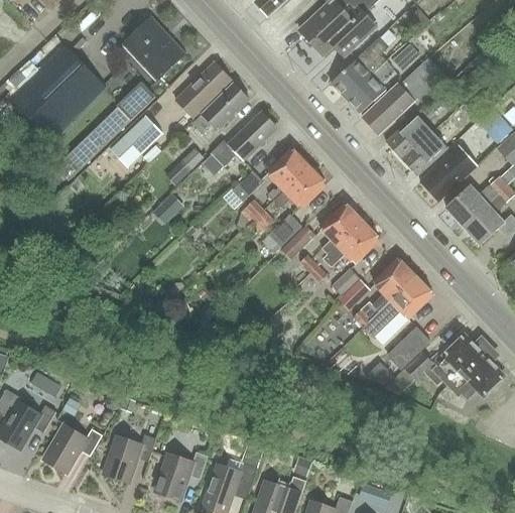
[(268,16),(285,0),(256,0),(254,2),(268,16)]
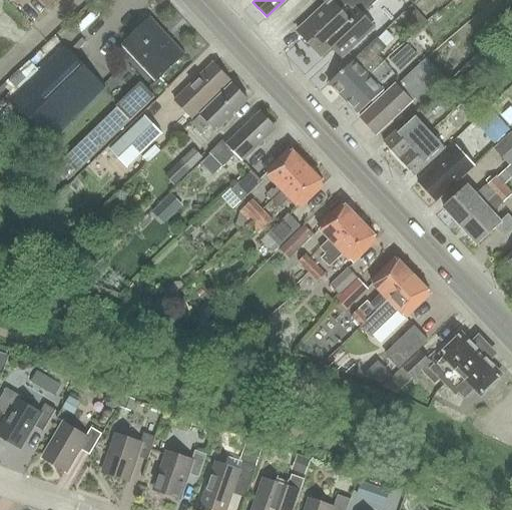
[(325,0),(327,2),(298,30),(321,55),(332,45),(342,56),(374,27),(361,13),(374,0),(325,0)]
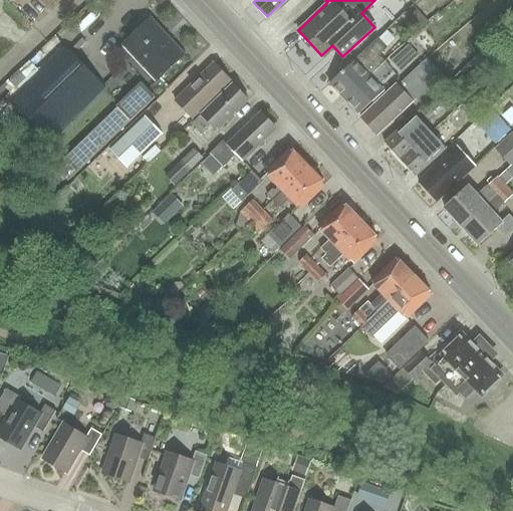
[(157,80),(187,53),(152,16),(122,43),(157,80)]
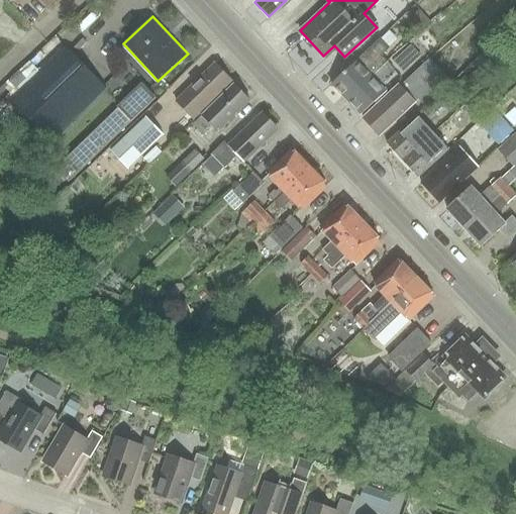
[(382,55),(390,46),(381,37),(331,85),(345,99),(387,60),(382,55)]
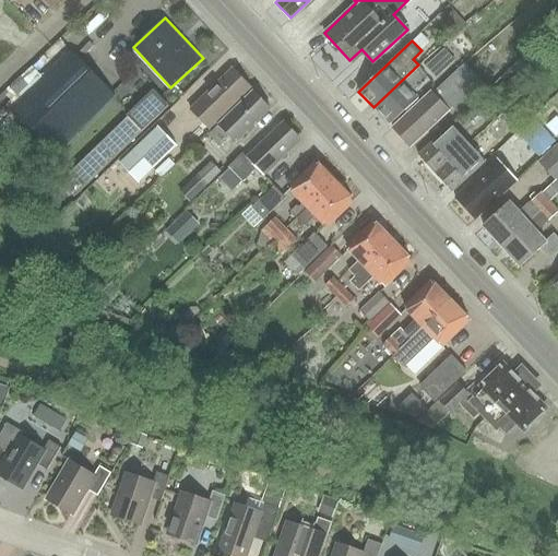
[(54,150),(113,92),(71,48),(11,106),(54,150)]
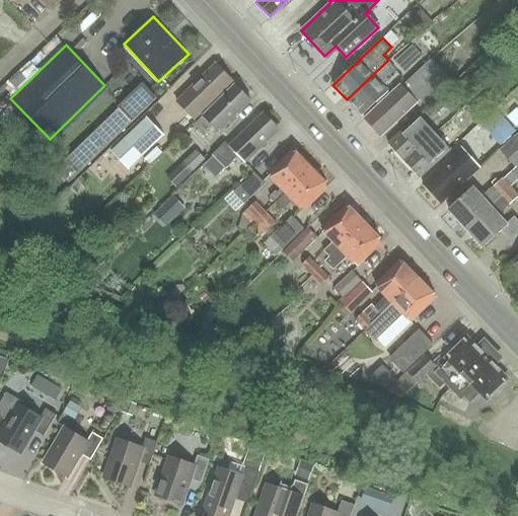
[(423,55),(413,45),(402,54),(400,51),(393,58),(402,68),(410,61),(413,64),(423,55)]
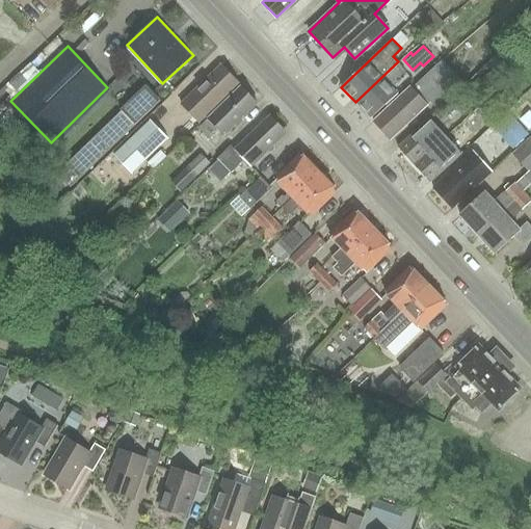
[(398,61),(355,102),(370,117),(399,90),(397,88),(400,84),(398,82),(400,80),(396,76),(404,69),(398,61)]
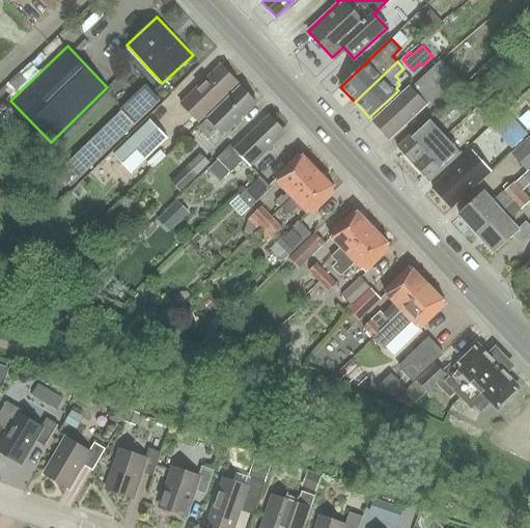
[(198,119),(236,81),(233,78),(235,77),(227,68),(225,70),(220,64),(204,80),(199,80),(194,85),(193,91),(182,103),(198,119)]
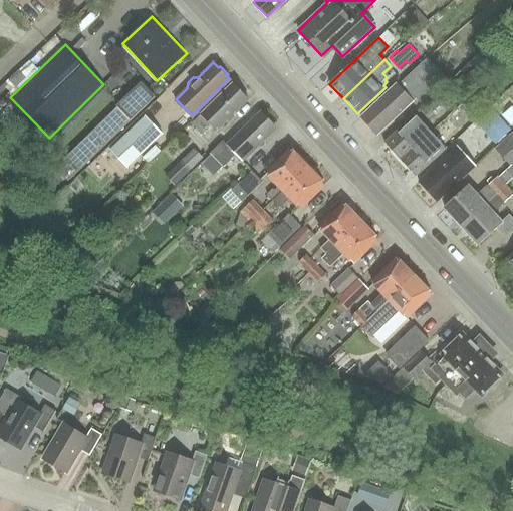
[(423,105),(442,88),(419,64),(398,84),(397,83),(360,116),(376,134),(416,97),(423,105)]
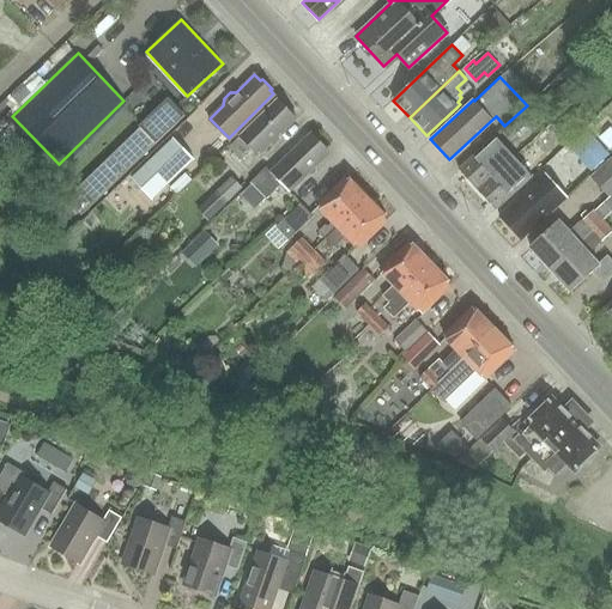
[(561,99),(575,85),(568,78),(561,85),(559,84),(552,91),(551,89),(533,107),(549,122),(567,105),(561,99)]
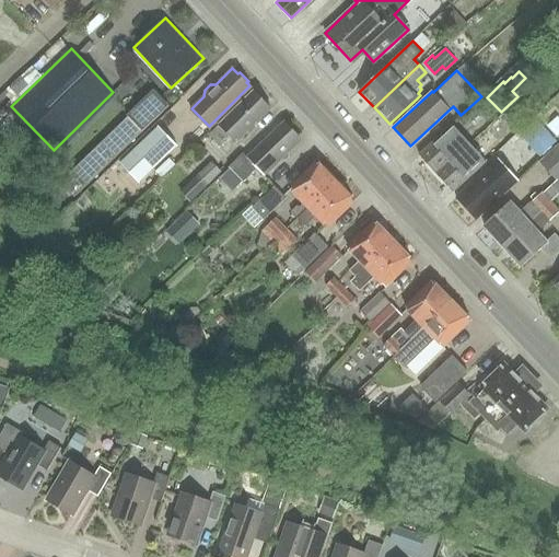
[(73,195),(169,104),(153,89),(127,114),(131,119),(63,185),(73,195)]
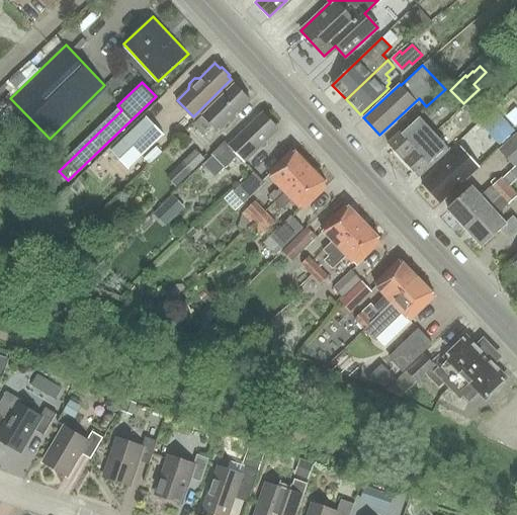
[(234,113),(249,99),(234,83),(192,123),(202,134),(211,124),(217,131),(228,119),(230,121),(236,115),(234,113)]
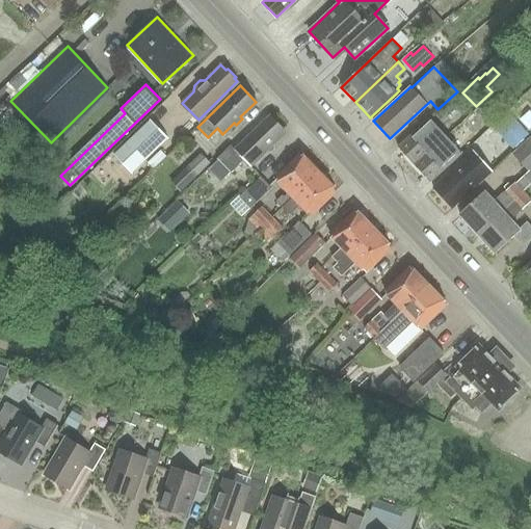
[(522,122),(520,124),(507,110),(492,125),(511,147),(527,132),(523,127),(525,125),(527,128),(530,123),(530,112),(528,109),(519,117),(522,122)]
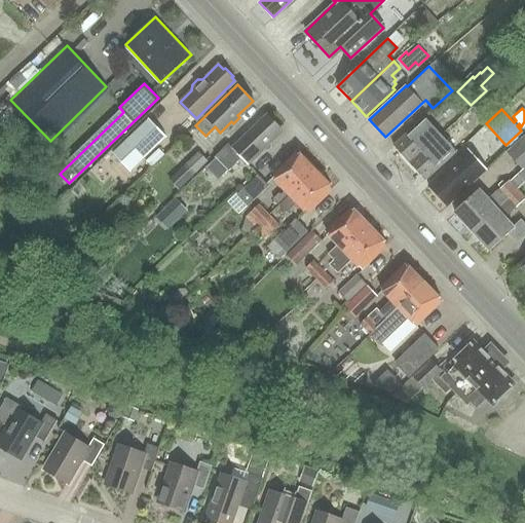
[(228,170),(241,157),(247,163),(263,148),(267,149),(270,146),(269,142),(282,129),(266,113),(231,147),(228,143),(215,155),(228,170)]
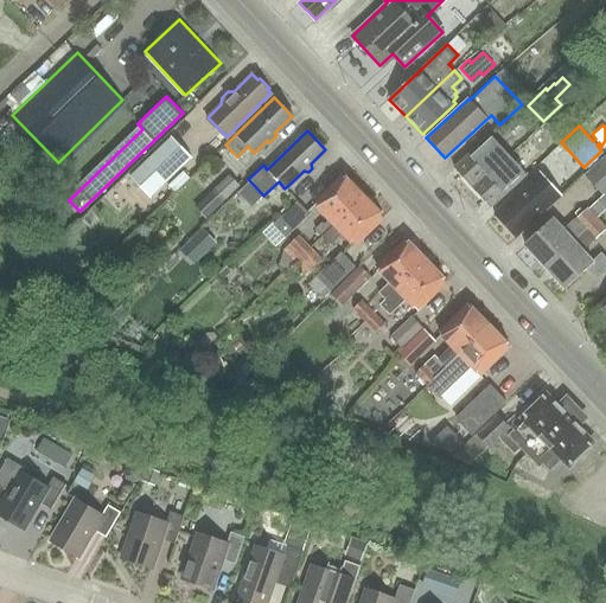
[(192,156),(171,135),(131,175),(151,197),(192,156)]
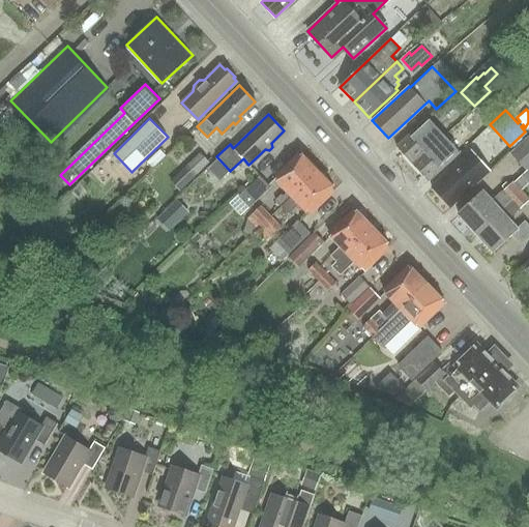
[(428,180),(458,152),(445,139),(453,132),(444,122),(437,129),(427,118),(397,146),(428,180)]
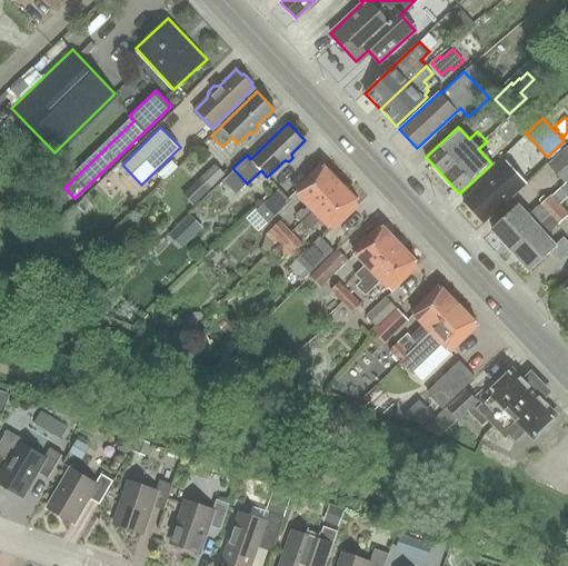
[(559,204),(567,196),(567,145),(547,164),(565,182),(528,216),(519,205),(491,229),(510,249),(559,204)]
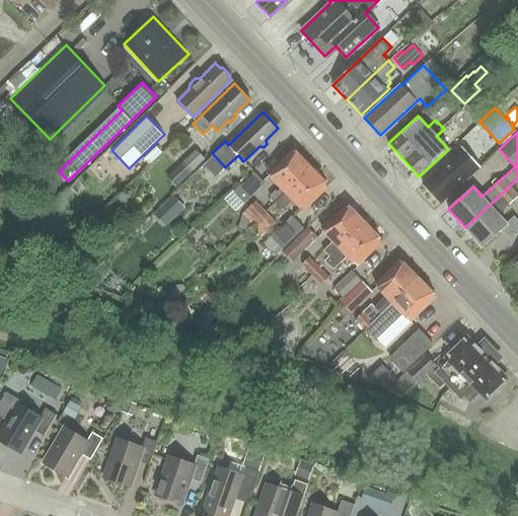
[(191,169),(206,155),(197,146),(181,160),(191,169)]
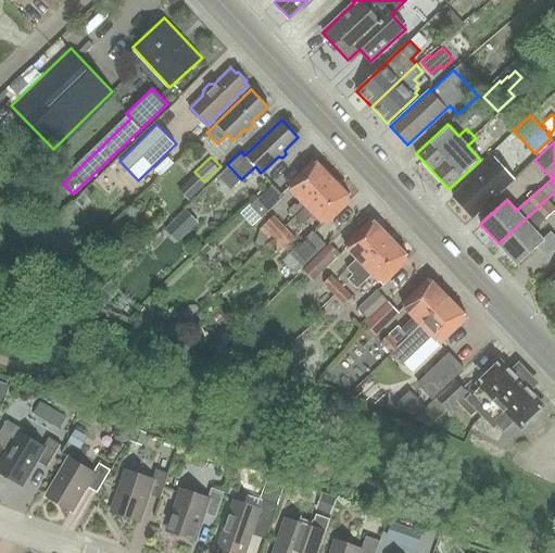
[(474,215),(513,179),(493,159),(454,196),(474,215)]
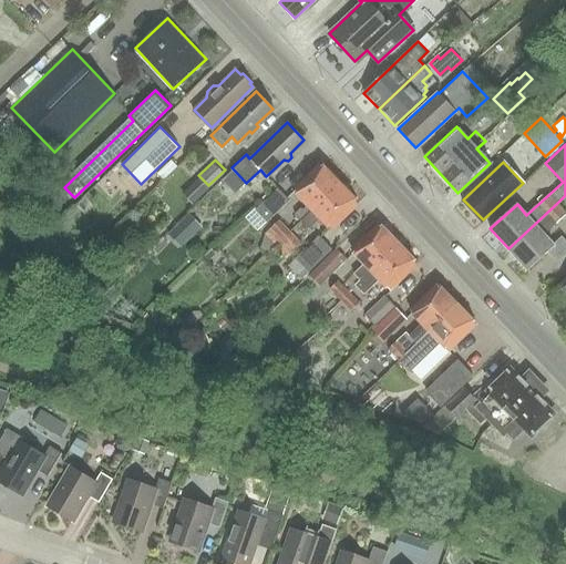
[(299,218),(338,182),(319,163),(292,190),(307,204),(302,209),(301,208),(295,214),(299,218)]
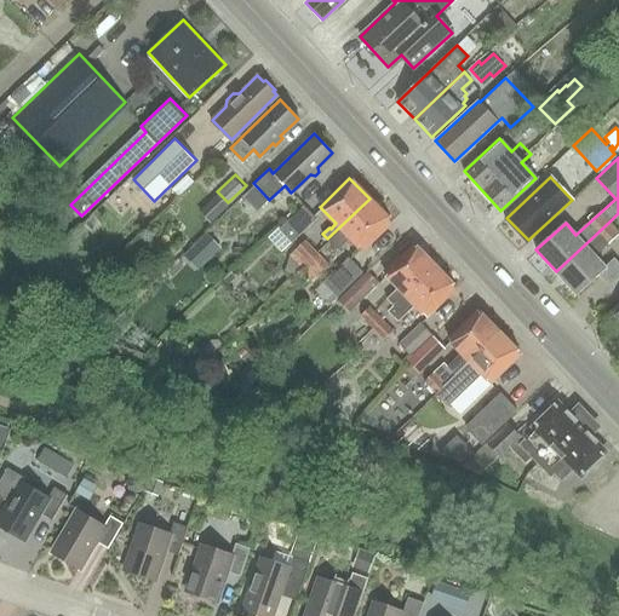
[(338,249),(350,237),(361,248),(390,220),(370,199),(327,239),(338,249)]
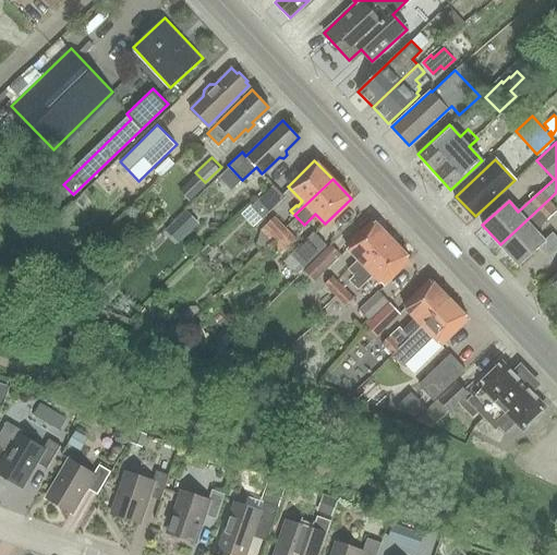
[(263,217),(285,195),(274,183),(251,205),(263,217)]
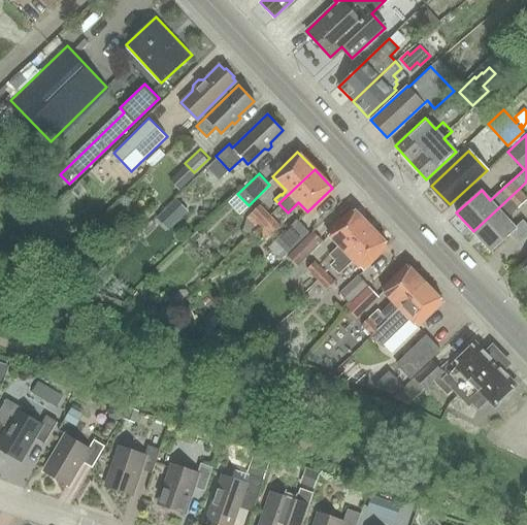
[(526,197),(519,189),(473,231),(491,251),(509,233),(519,242),(526,234),(526,224),(523,220),(515,227),(506,218),(526,199),(526,197)]
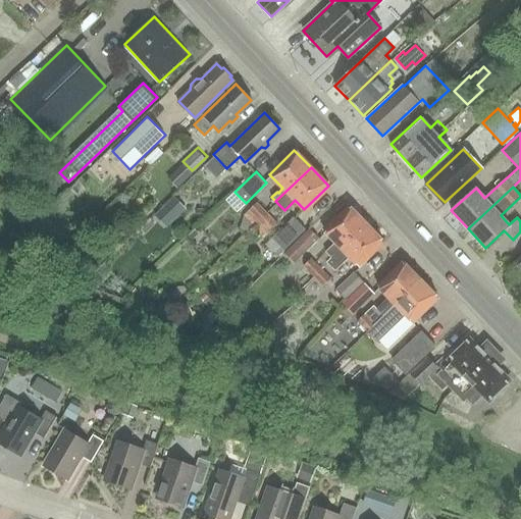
[(169,198),(157,210),(169,221),(181,210),(170,199),(169,198)]
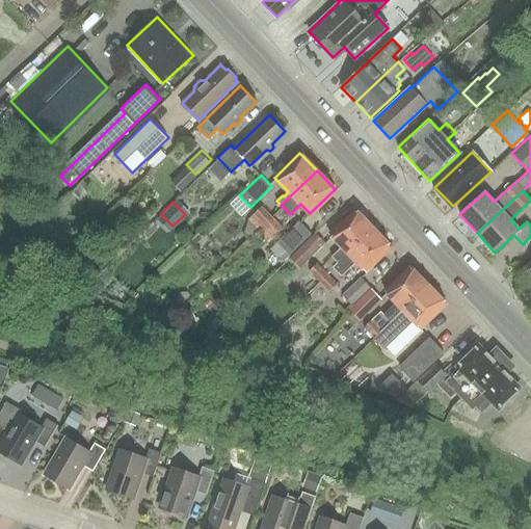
[(258,228),(269,217),(261,208),(249,219),(258,228)]
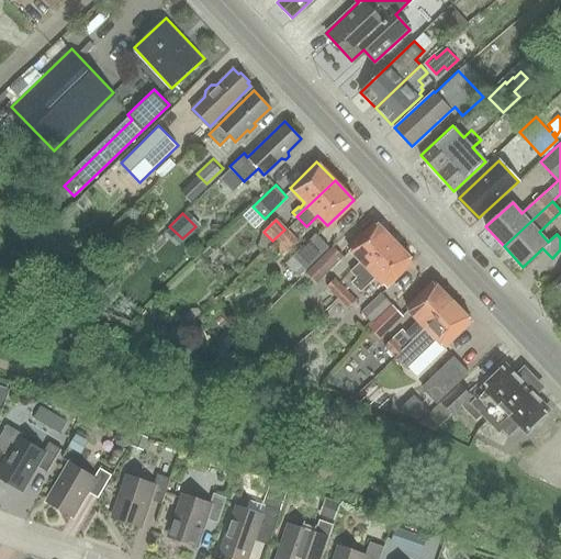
[(356,277),(393,241),(376,222),(349,247),(361,260),(350,270),(356,277)]
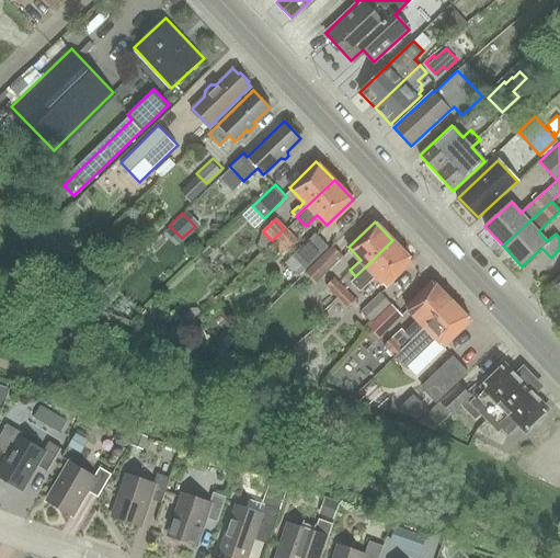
[(284,229),(272,240),(281,251),(294,239),(284,229)]
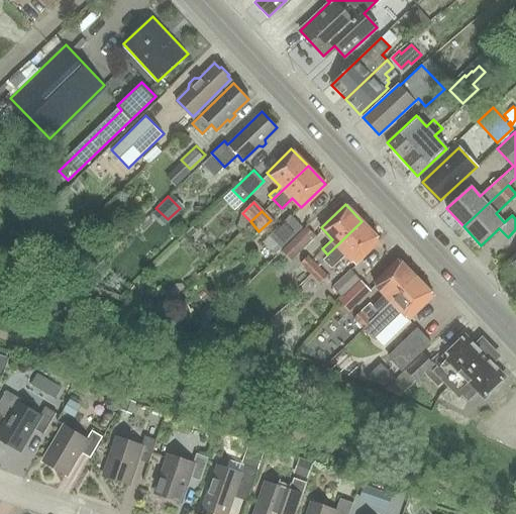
[(239,215),(237,223),(242,229),(250,221),(242,213),(239,215)]
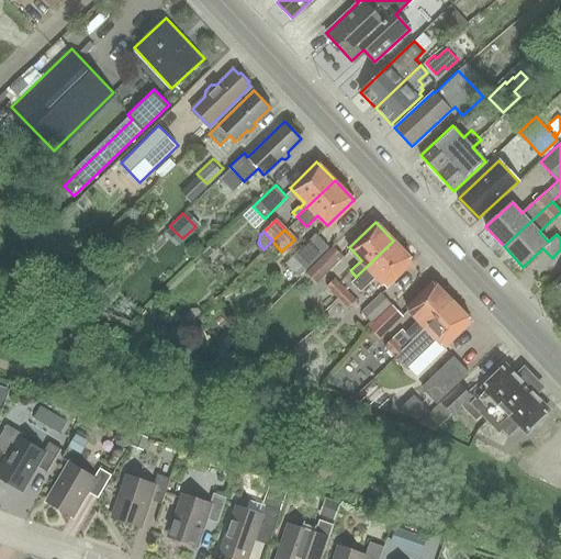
[(300,272),(328,245),(316,232),(285,261),(298,274),(300,272)]
